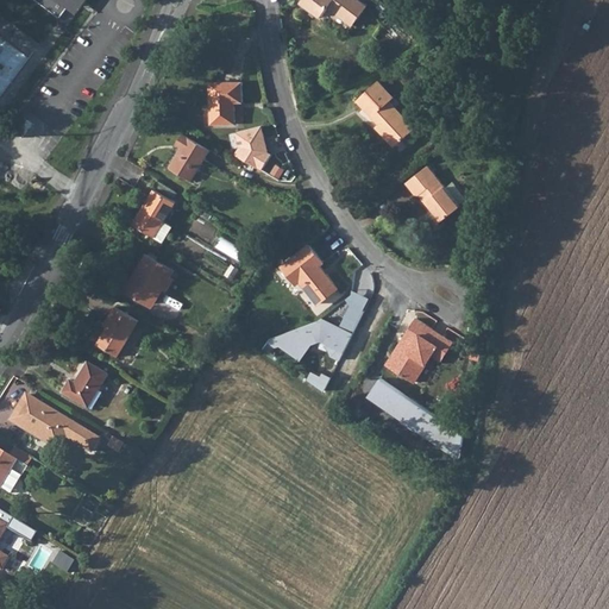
[(36,0),(61,18),(68,6),(73,0),(36,0)]
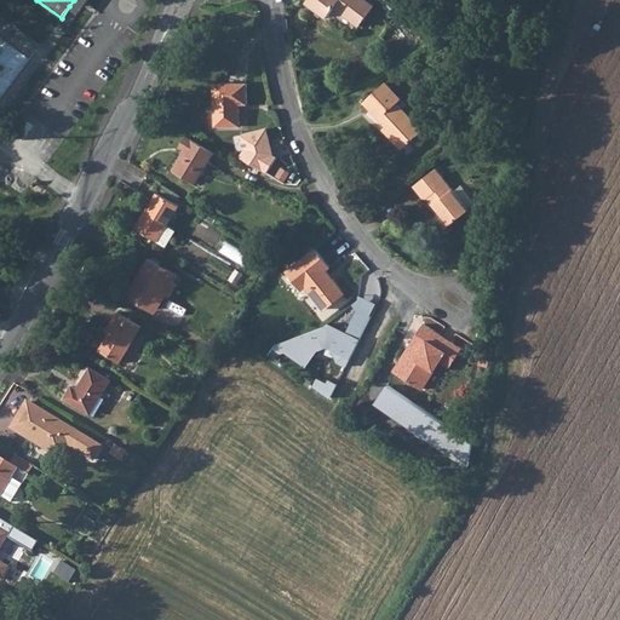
[(74,0),(69,6),(79,13),(89,0),(74,0)]
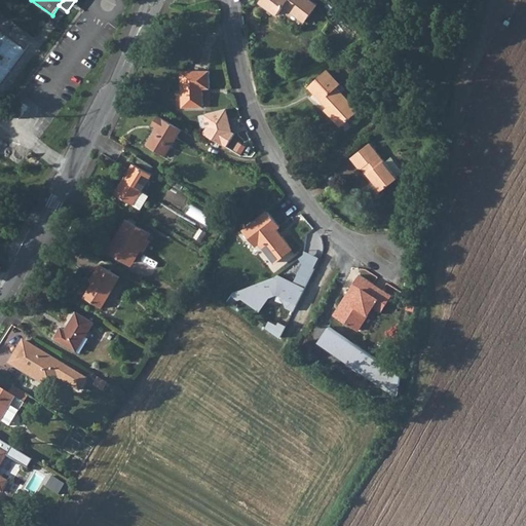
[(305,22),(318,5),(311,0),(270,0),(266,5),(278,14),(285,6),(305,22)]
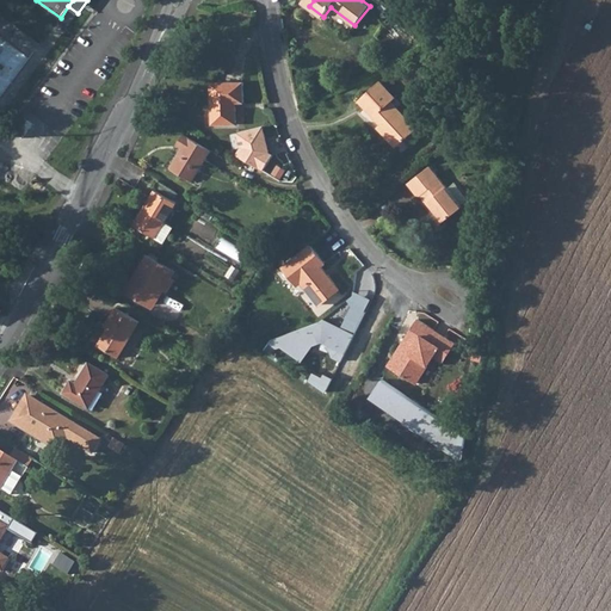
[(451,2),(446,0),(445,0),(440,6),(446,10),(451,2)]
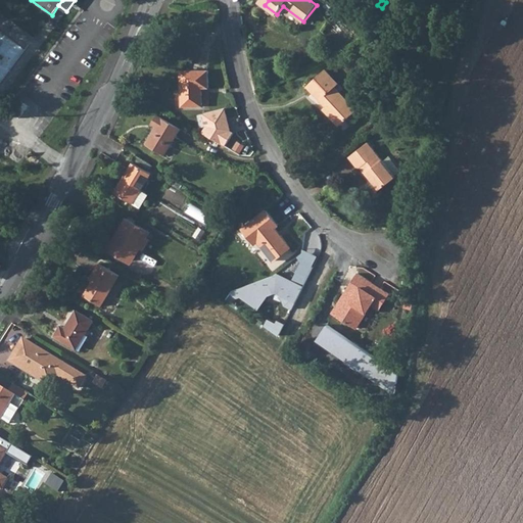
[(330,81),(333,79),(325,69),(307,85),(329,108),(325,112),(339,127),(357,110),(338,90),(330,81)]
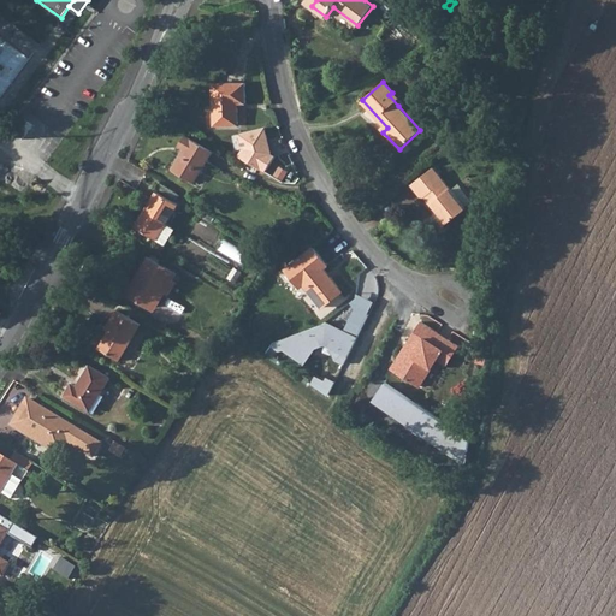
[(247,104),(246,83),(213,83),(214,125),(238,125),(238,104),(247,104)]
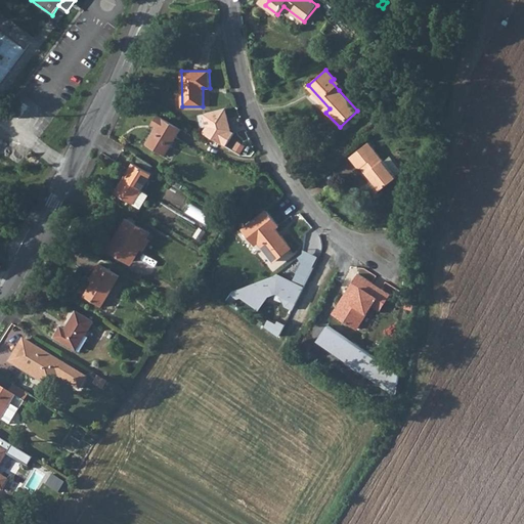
[(339,90),(342,87),(334,79),(331,81),(339,90)]
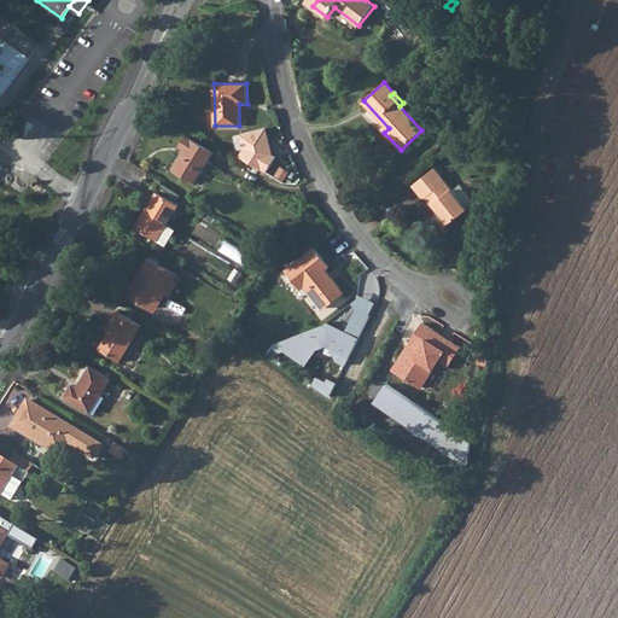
[(277,157),(274,155),(268,128),(240,134),(244,150),(240,157),(267,173),(277,157)]
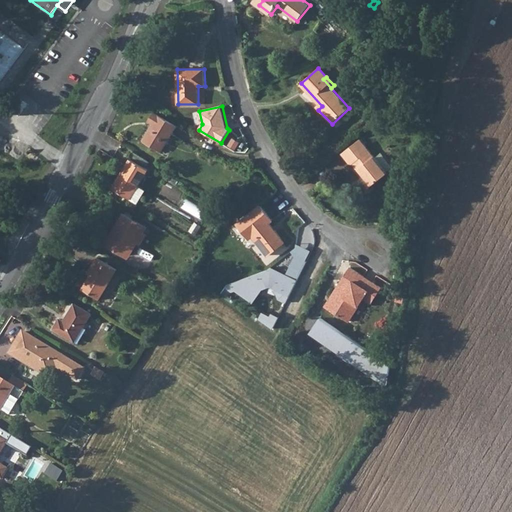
[(162,151),(177,126),(154,113),(149,121),(154,123),(144,140),(162,151)]
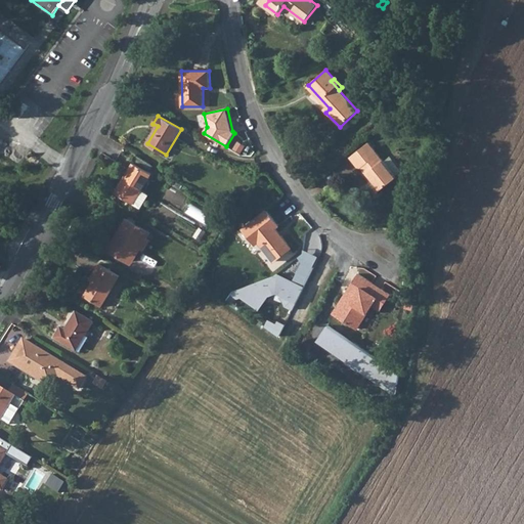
[(384,161),(368,142),(350,157),(359,169),(361,168),(366,175),(367,174),(373,179),(369,181),(378,192),(397,177),(395,176),(384,161)]
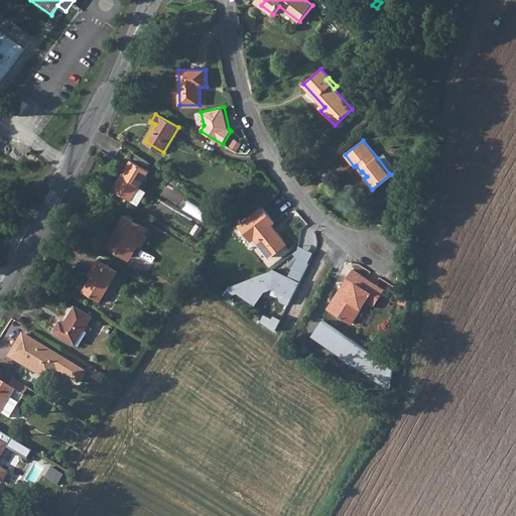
[(378,158),(389,173),(395,168),(384,154),(378,158)]
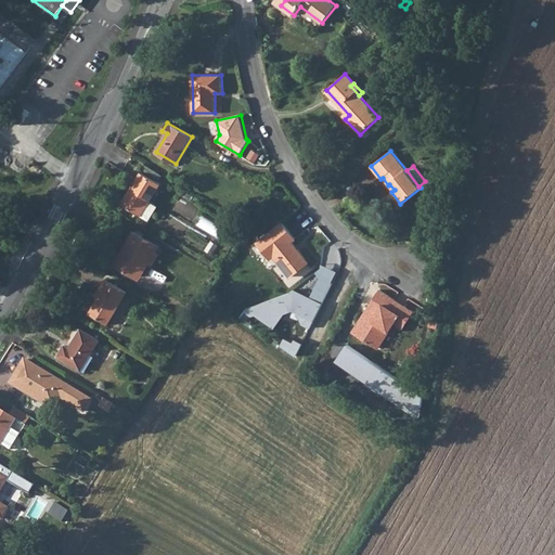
[(160,183),(142,172),(123,204),(149,220),(157,206),(150,202),(160,183)]
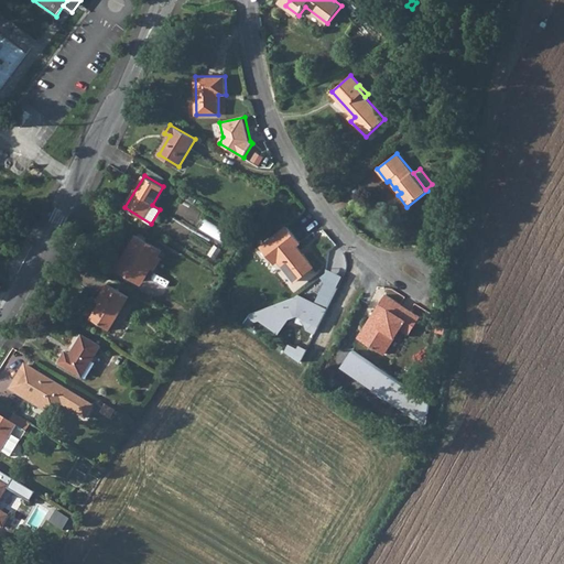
[(231,230),(207,216),(199,228),(224,242),(231,230)]
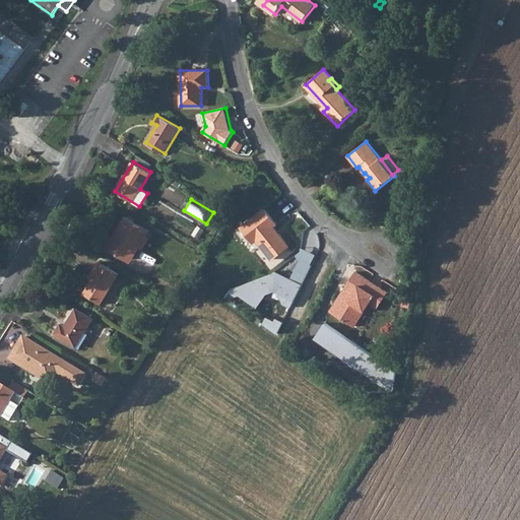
[(276,224),(264,209),(242,226),(254,242),(257,240),(272,259),(288,246),(273,226),(276,224)]
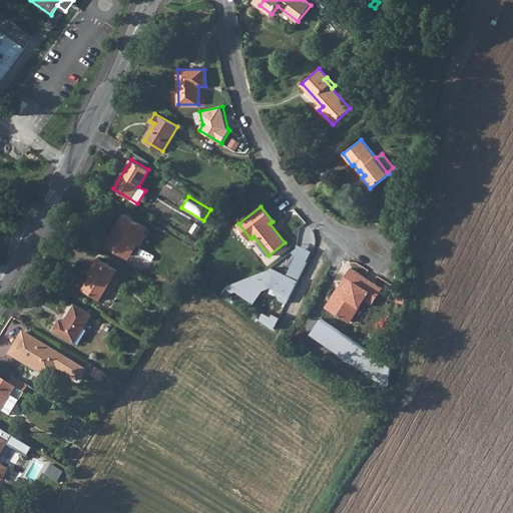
[(147,227),(124,214),(106,244),(126,255),(135,241),(137,242),(147,227)]
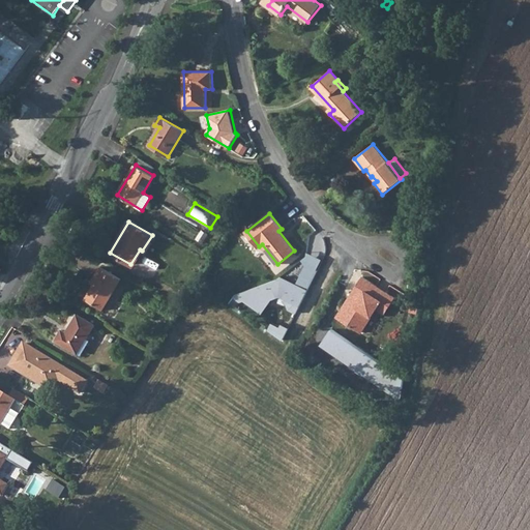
[(104,310),(121,278),(100,266),(91,283),(94,284),(85,299),(104,310)]
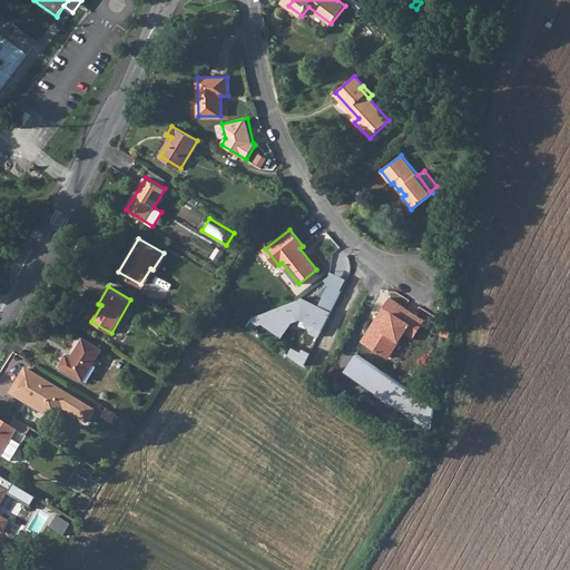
[(415,314),(405,307),(390,297),(373,324),(374,325),(364,342),(389,359),(405,333),(413,338),(424,321),(415,314)]
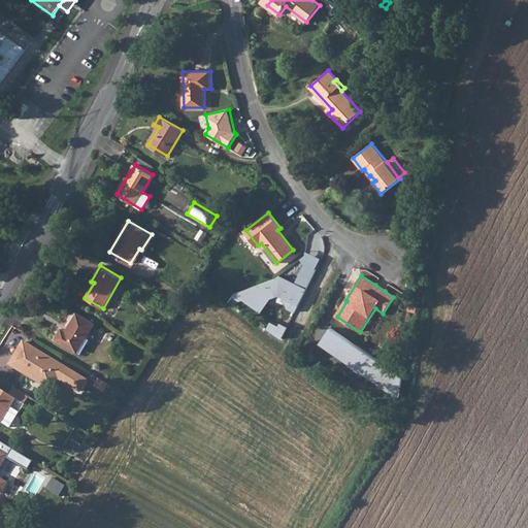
[(95,324),(77,312),(68,327),(69,327),(67,332),(66,331),(62,328),(55,339),(77,352),(95,324)]
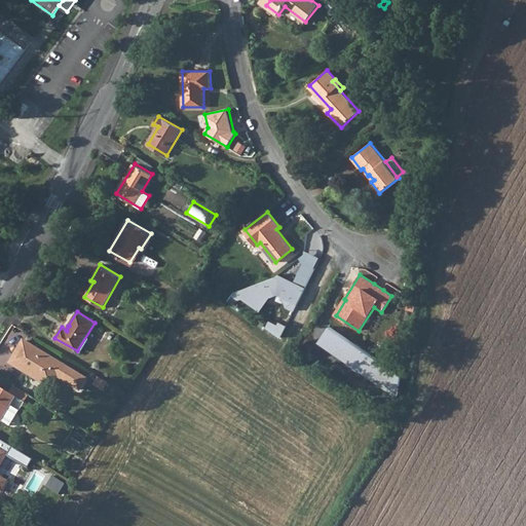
[(87,378),(25,340),(13,359),(24,365),(21,370),(51,387),(59,376),(80,389),(87,378)]
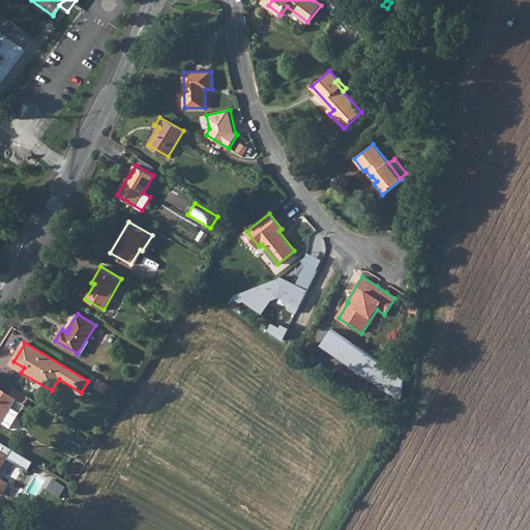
[(24,367),(13,361),(10,365),(21,373),(24,367)]
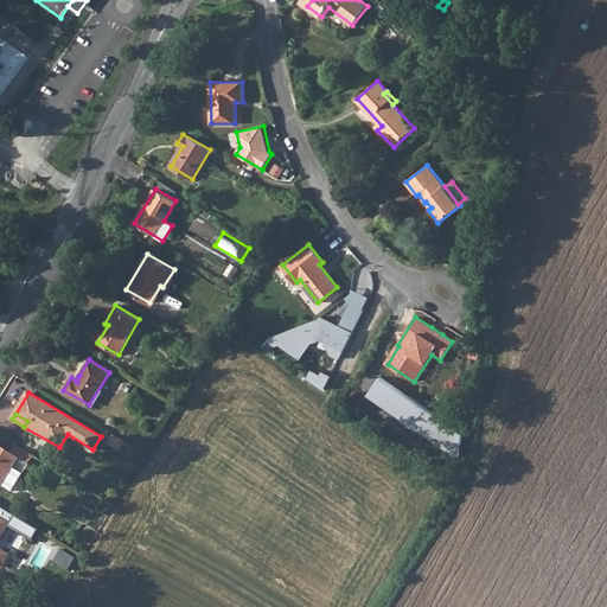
[(126,441),(115,435),(110,442),(121,449),(126,441)]
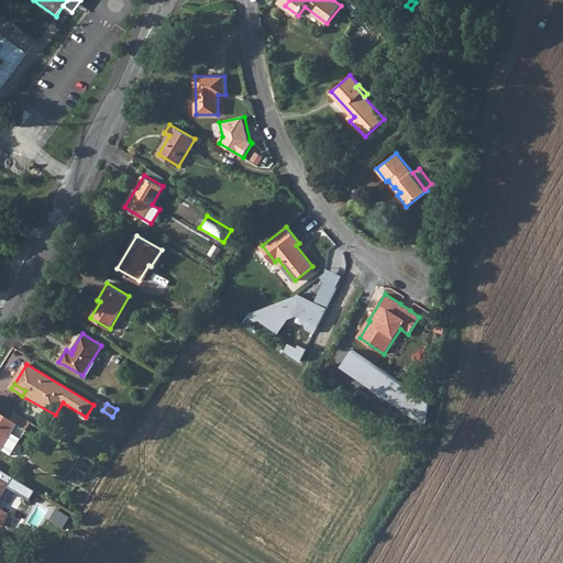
[(10,420),(0,414),(0,449),(11,456),(26,430),(10,420)]
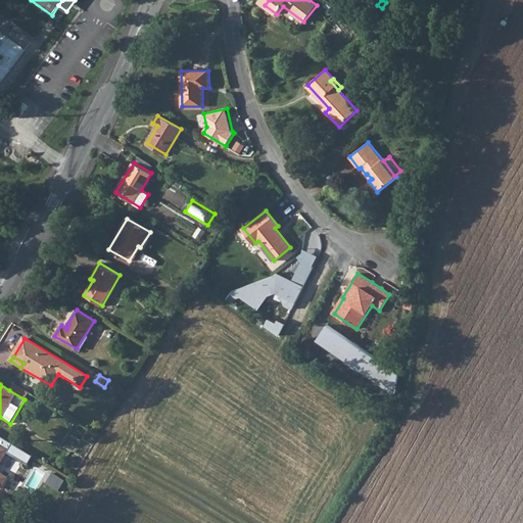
[(9,390),(25,399),(29,394),(13,385),(9,390)]
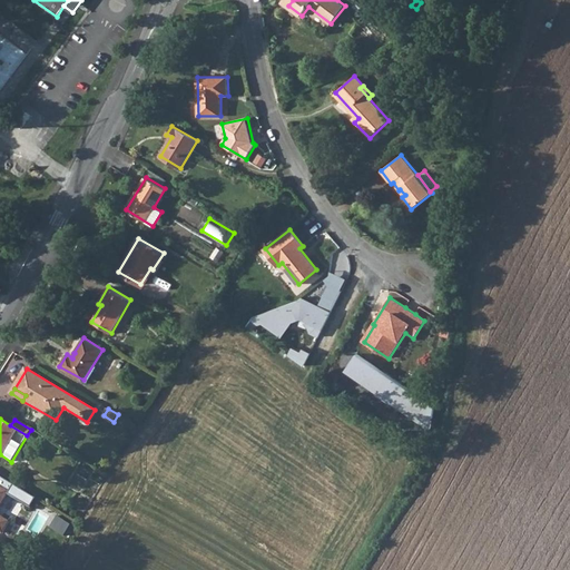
[(60,436),(62,434),(59,432),(53,440),(65,446),(68,441),(60,436)]
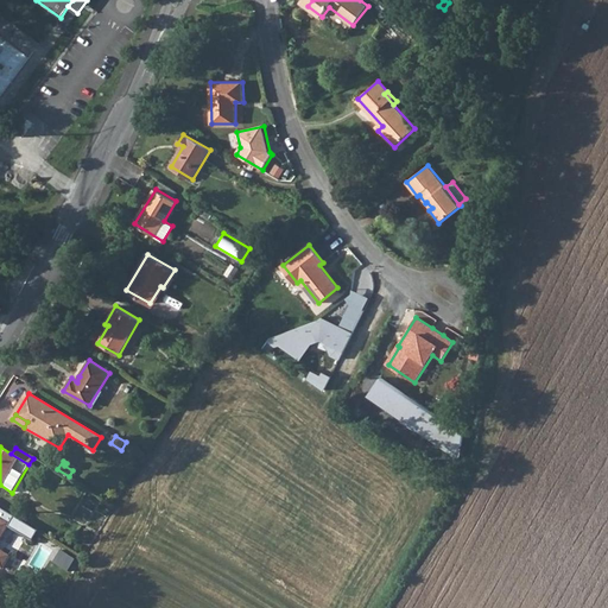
[(0,518),(8,524),(13,517),(0,508),(0,518)]
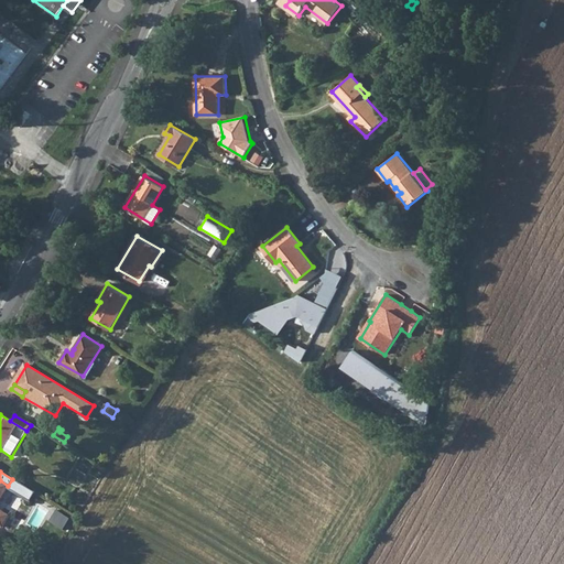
[(0,480),(0,501),(10,486),(8,486),(0,480)]
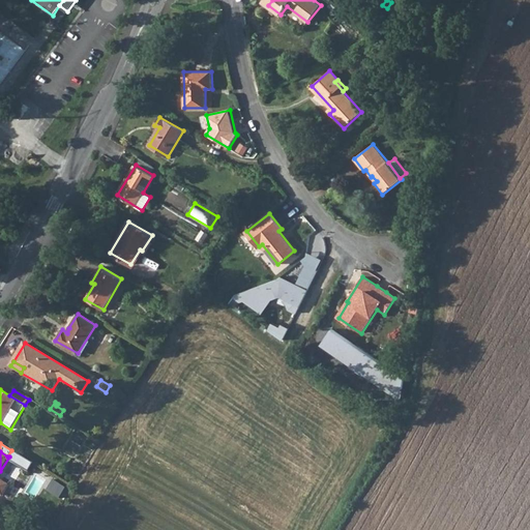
[(31,486),(39,491),(46,480),(37,475),(31,486)]
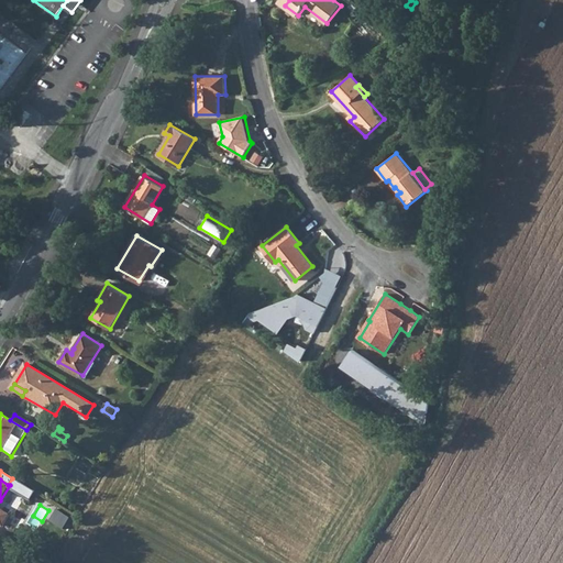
[(58,510),(53,520),(66,528),(73,517),(58,510)]
